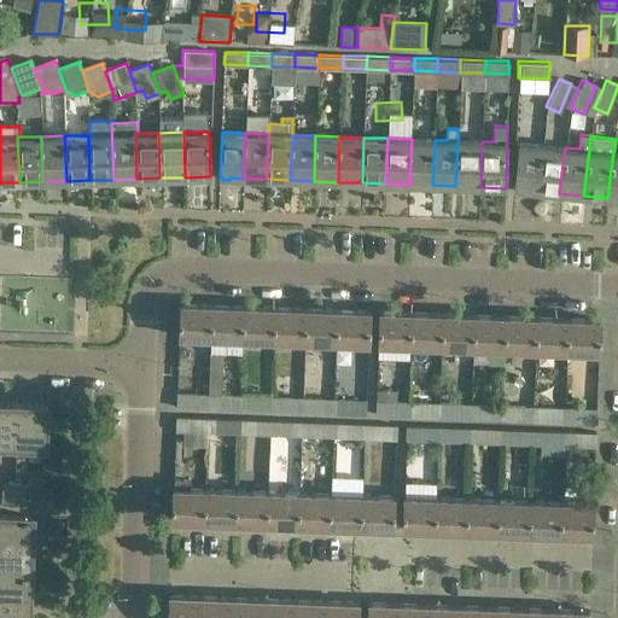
[(435,140),(412,139),(409,185),(432,185),(435,140)]
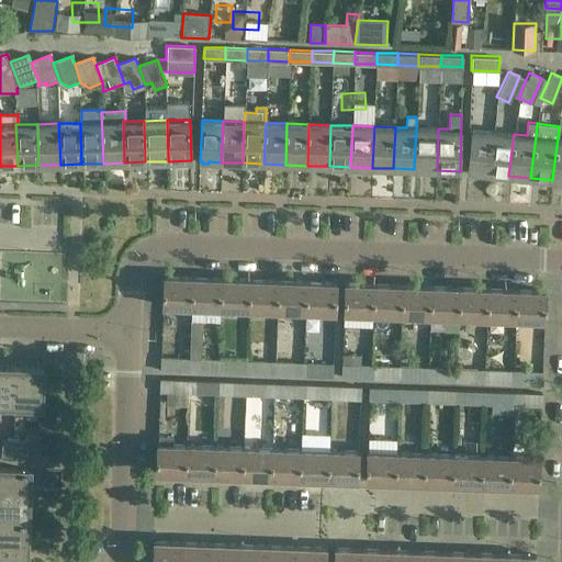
[(438,128),(416,127),(414,169),(437,170),(438,128)]
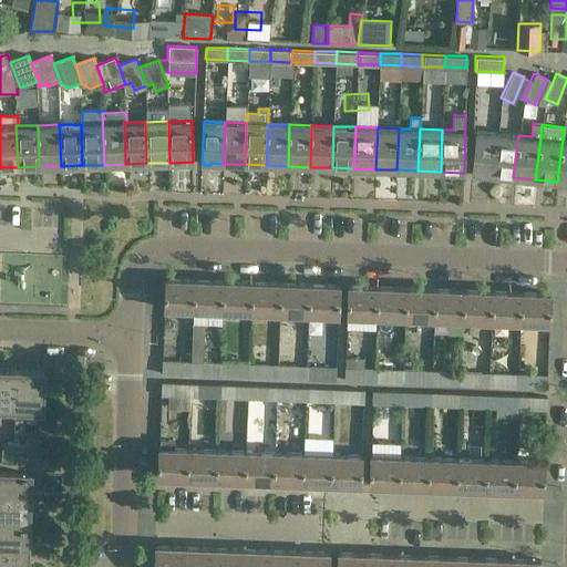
[(496,132),(478,130),(472,173),(474,173),(473,175),(480,176),(481,174),(491,175),(496,132)]
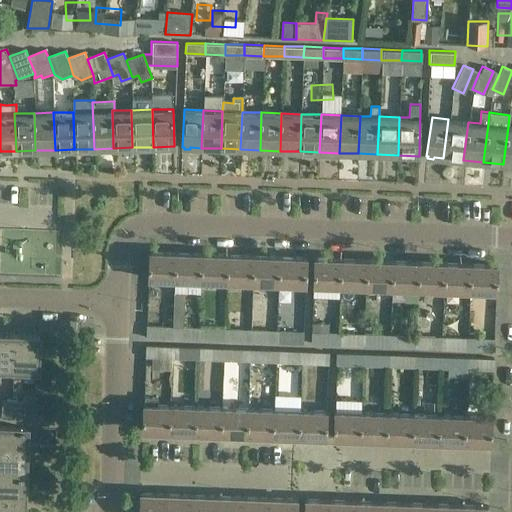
[(468,122),(448,119),(443,158),(463,160),(468,122)]
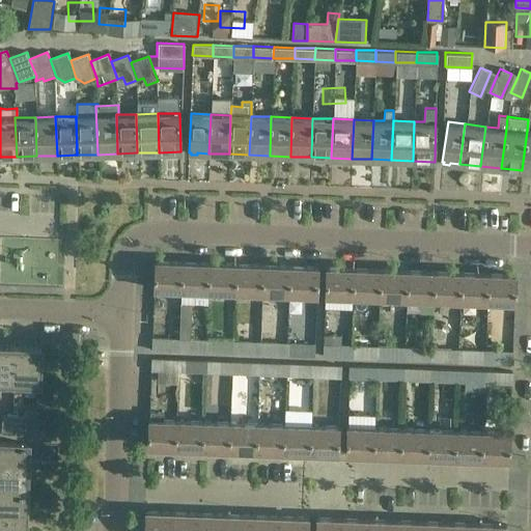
[(530,131),(527,131),(522,170),(530,171),(530,131)]
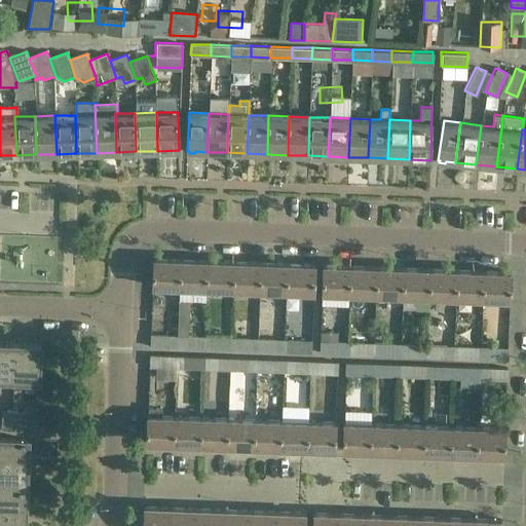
[(24,200),(36,199),(34,184),(23,185),(24,200)]
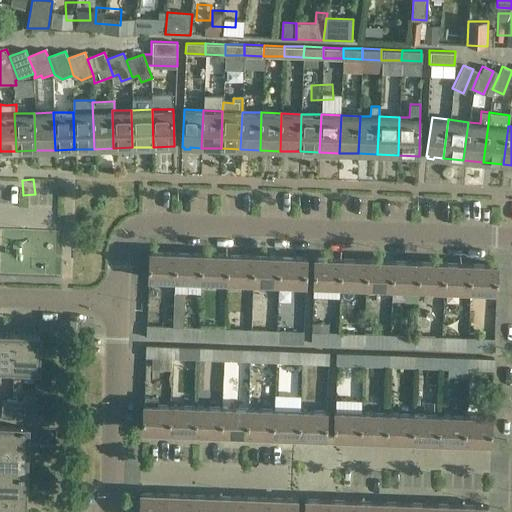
[(176,253),(150,252),(149,279),(175,280),(176,253)]
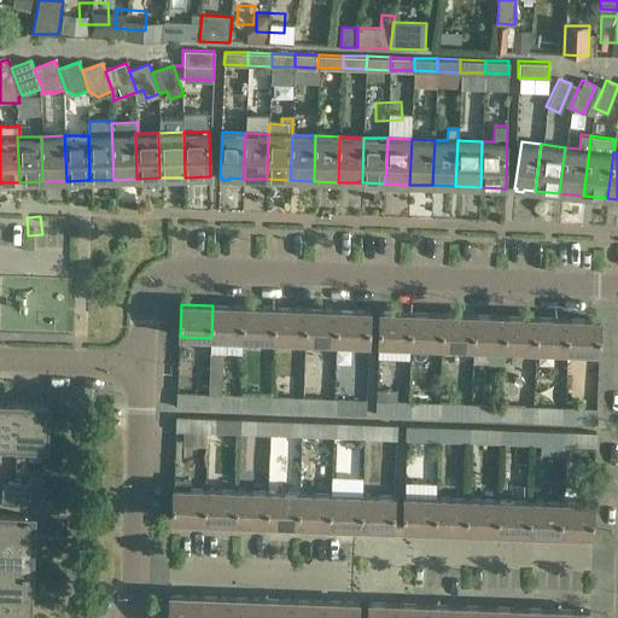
[(244,307),(213,305),(211,338),(210,354),(223,354),(243,355),(244,338),(243,338),(244,307)]
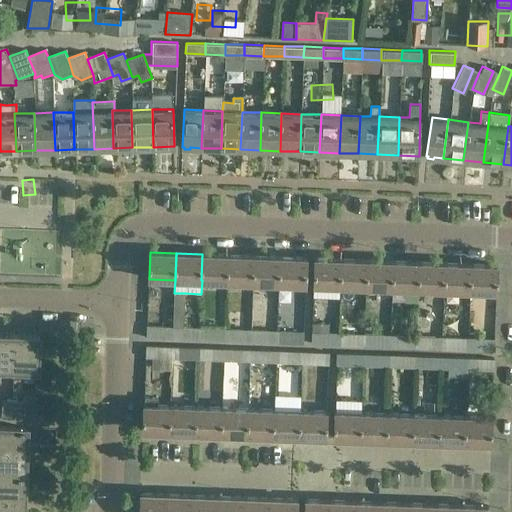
[(228,255),(202,254),(201,280),(202,280),(227,281),(228,255)]
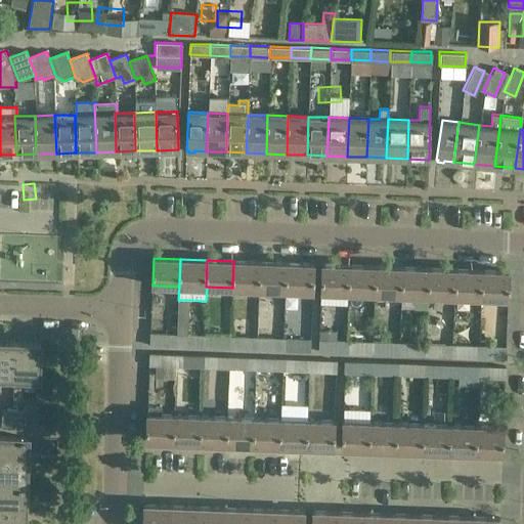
[(260,262),(233,261),(232,288),(259,289),(260,262)]
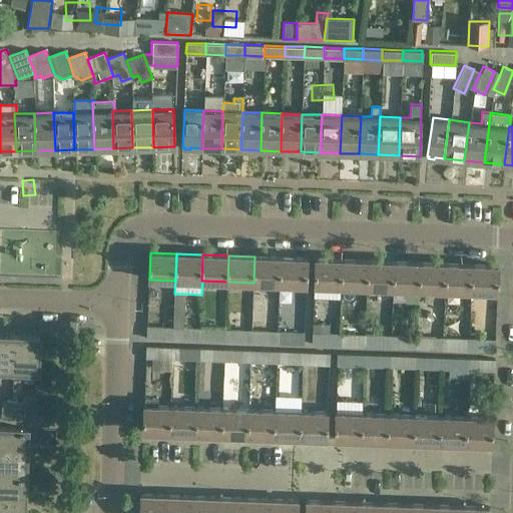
[(282,258),(254,257),(253,283),(281,284),(282,258)]
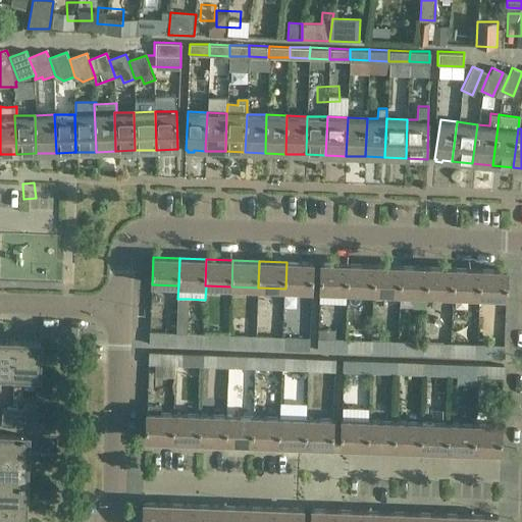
[(313,263),(286,262),(285,289),(312,290),(313,263)]
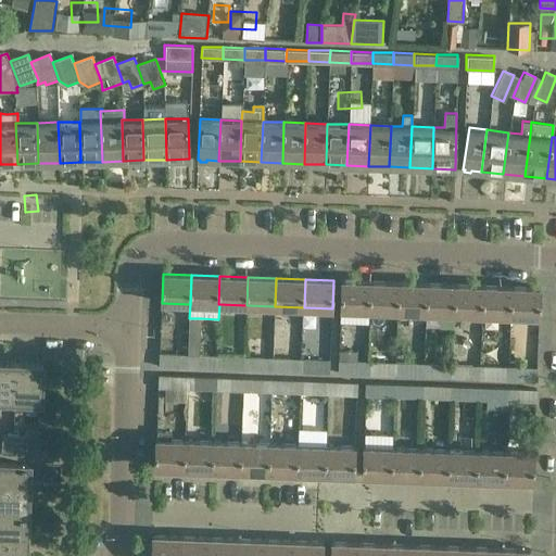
[(341,310),(369,311),(370,281),(342,280),(341,310)]
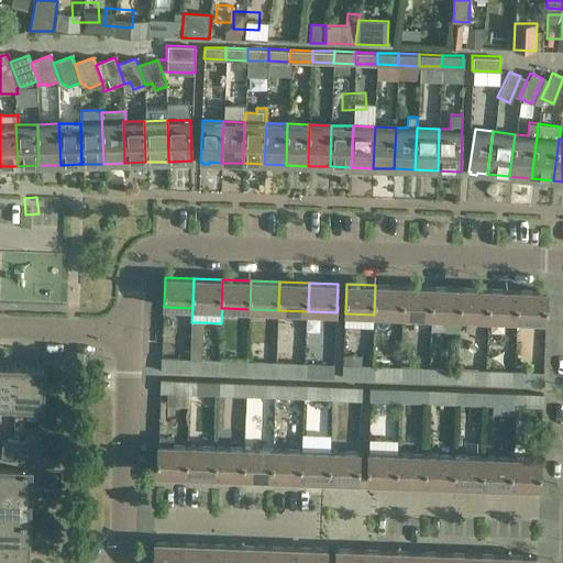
[(404,286),(375,285),(374,315),(403,316),(404,286)]
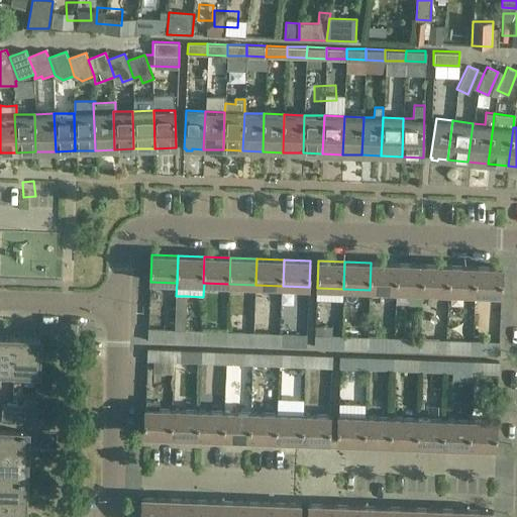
[(397,264),(371,263),(370,290),(396,291),(397,264)]
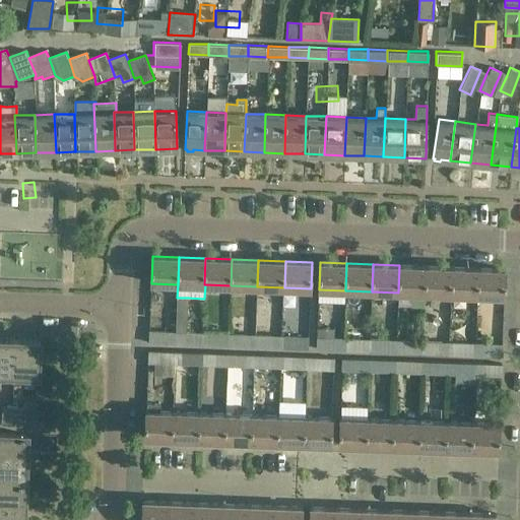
[(427,266),(399,265),(398,293),(426,294),(427,266)]
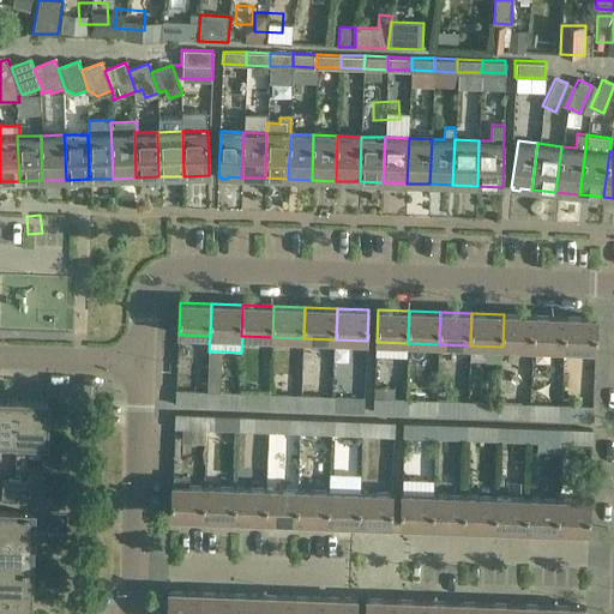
[(535,315),(504,314),(503,347),(534,348),(535,315)]
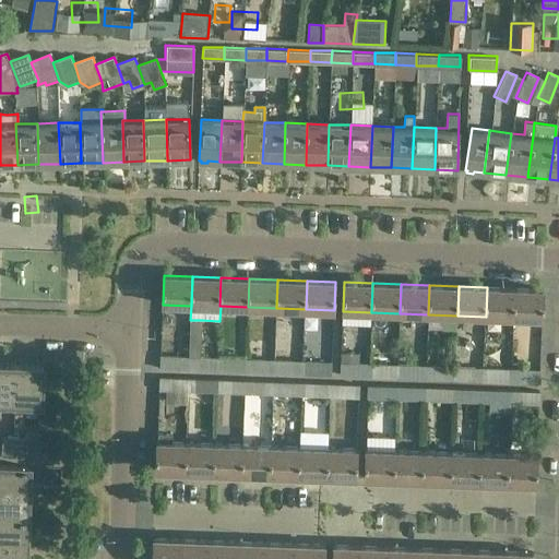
[(515,288),(487,287),(486,317),(514,318),(515,288)]
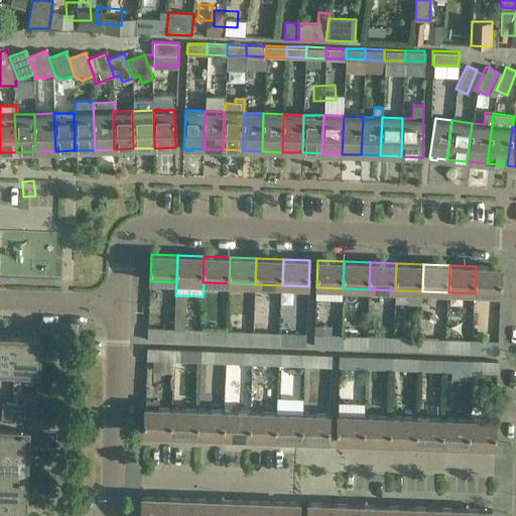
[(502,267),(476,266),(475,293),(501,294),(502,267)]
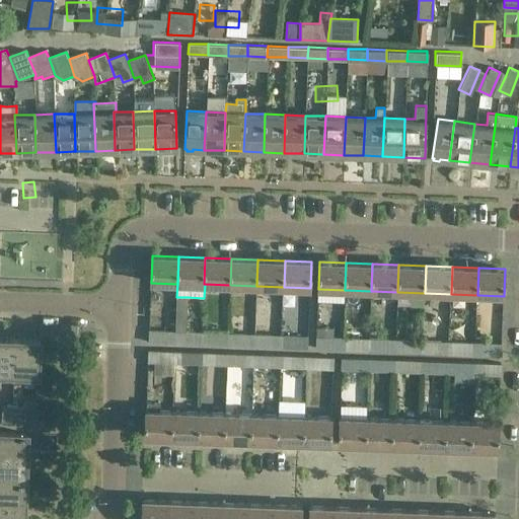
[(188,297),(176,297),(175,331),(174,344),(201,345),(202,332),(187,331),(188,297)]
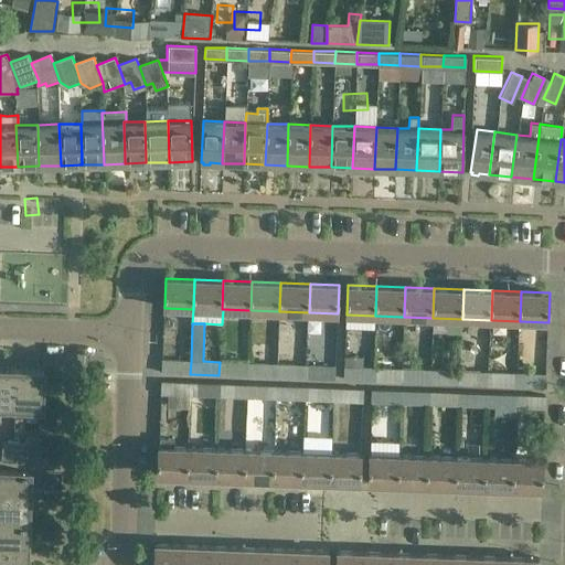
[(161,373),(184,373),(190,374),(191,361),(162,360),(161,373)]
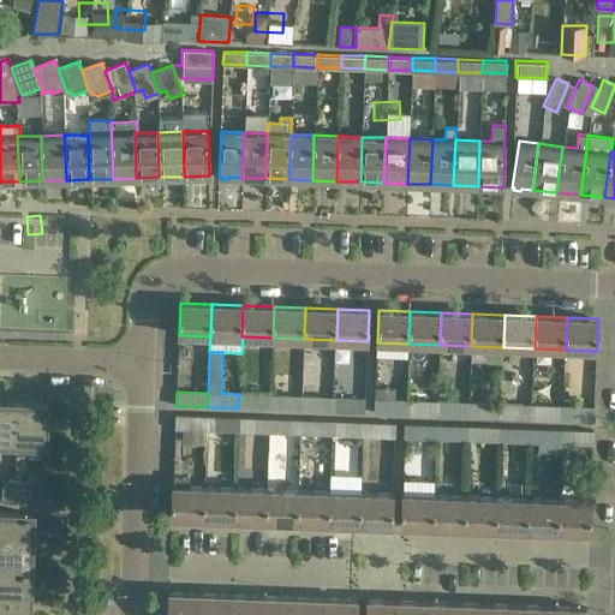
[(270,395),(242,394),(239,394),(238,408),(270,410),(270,395)]
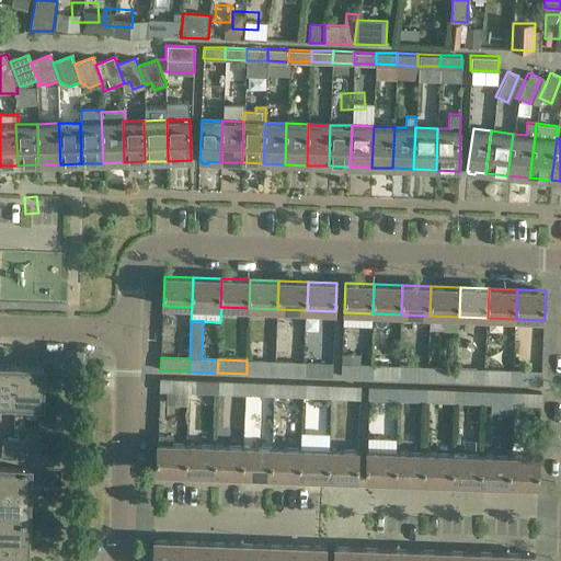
[(275,362),(247,361),(247,374),(275,375),(275,362)]
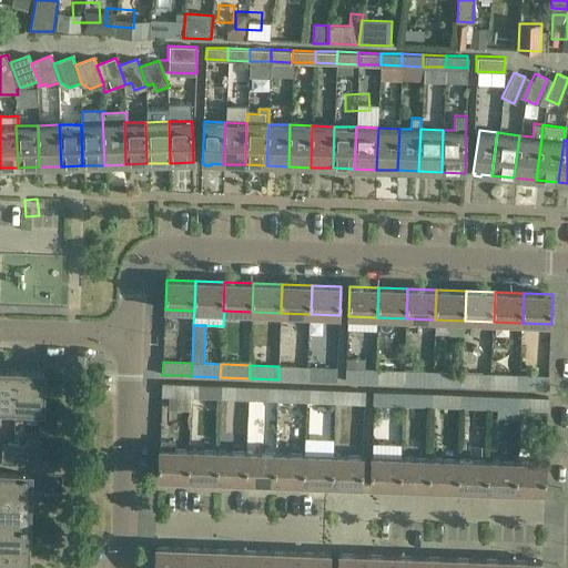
[(308,367),(279,366),(279,379),(307,381),(308,367)]
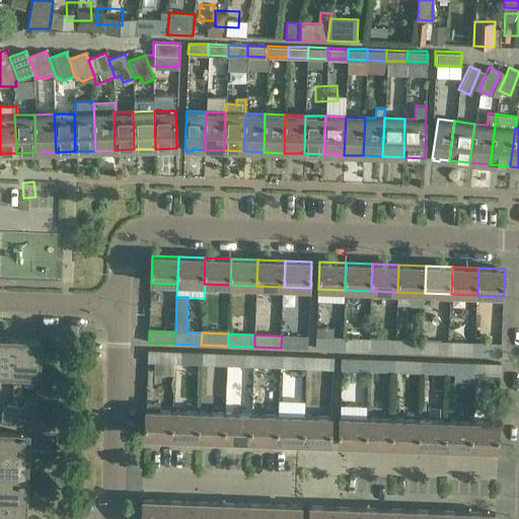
[(308,337),(282,336),(281,348),(308,349),(308,337)]
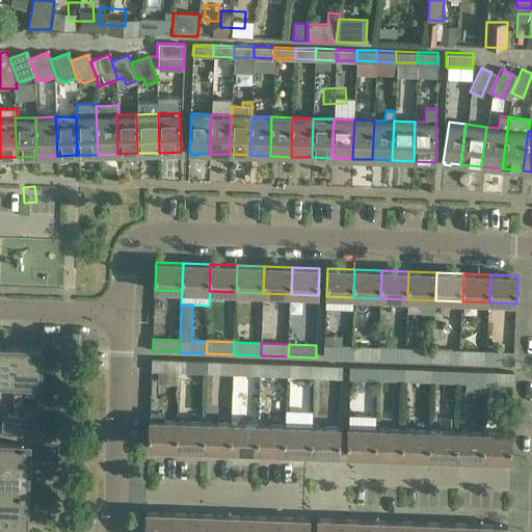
[(351,346),(324,345),(324,357),(351,358),(351,346)]
